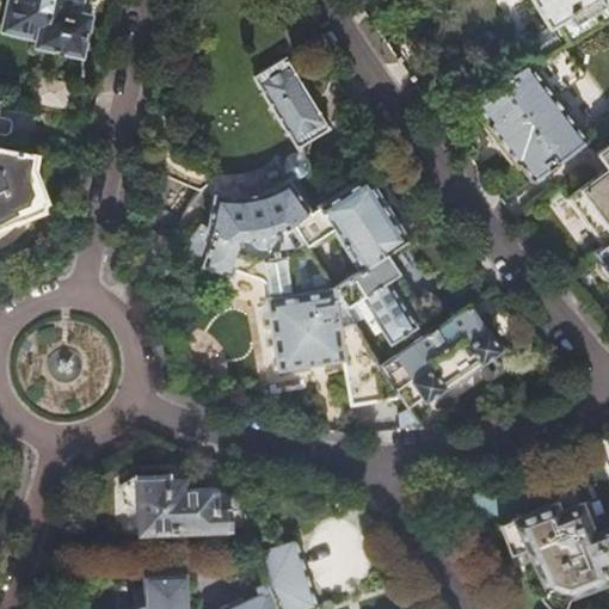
[(79,4),(79,0),(13,0),(7,28),(43,37),(42,42),(79,50),(82,32),(88,6),(79,4)]
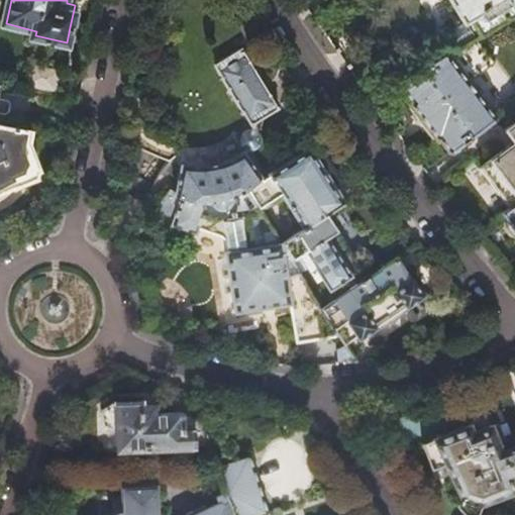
[(514,0),(450,0),(466,25),(471,22),(481,40),(514,17),(514,0)]
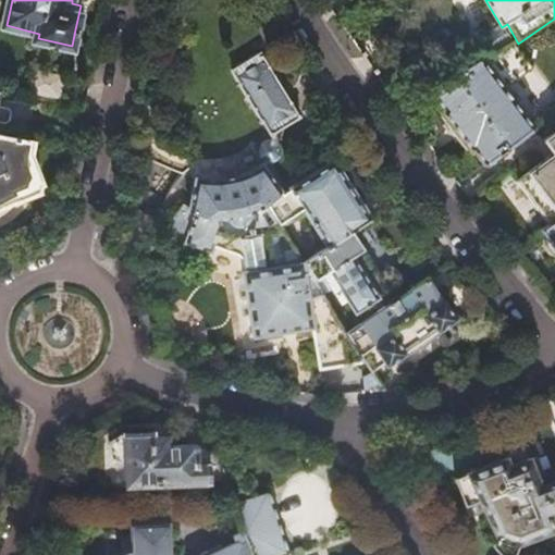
[(229,71),(271,137),(303,116),(268,62),(260,50),(229,71)]
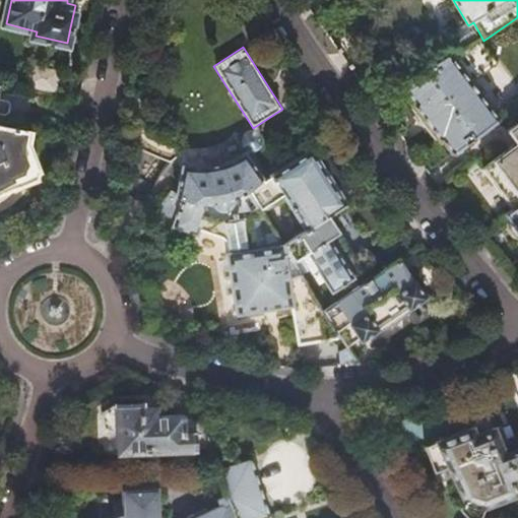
[(454,153),(500,119),(455,59),(405,90),(415,104),(414,105),(428,123),(443,141),(444,141),(454,153)]
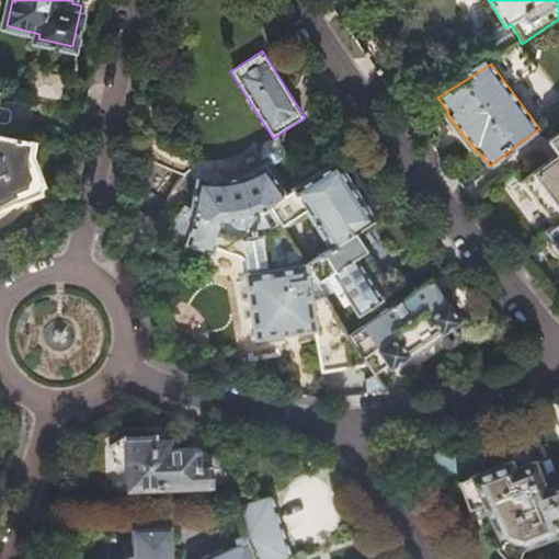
[(32,93),(61,101),(67,78),(37,71),(32,93)]
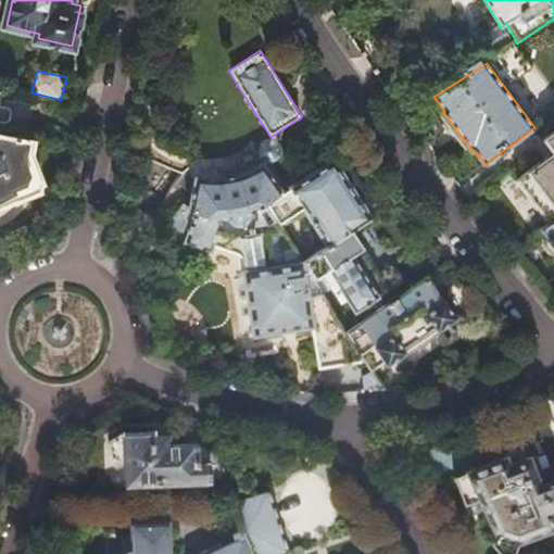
[(0,124),(7,125),(12,122),(12,118),(13,113),(10,109),(7,108),(8,103),(12,104),(13,95),(0,92),(0,124)]
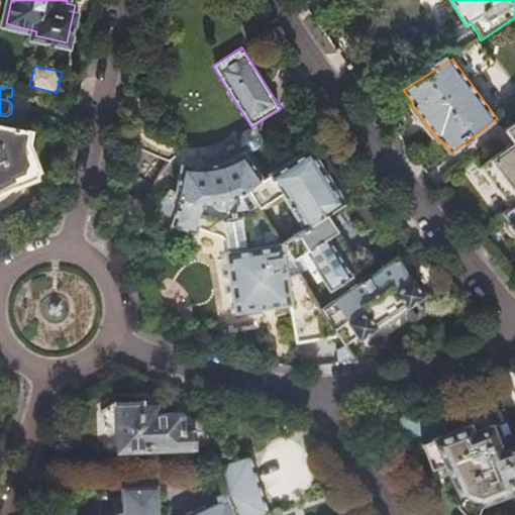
[(498,191),(511,209),(514,207),(514,124),(505,133),(514,145),(482,170),(498,191)]
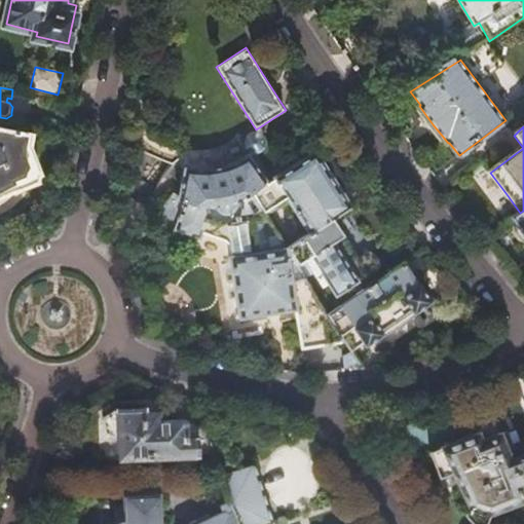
[(34,135),(0,128),(0,206),(9,200),(17,193),(17,191),(36,182),(36,181),(39,175),(40,174),(30,149),(34,135)]
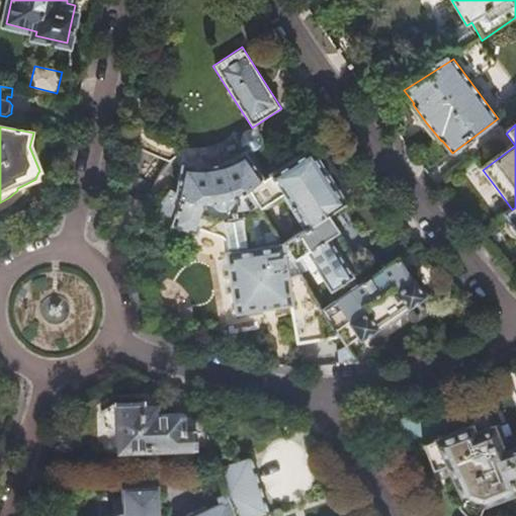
[(308,230),(329,216),(348,203),(321,161),(314,150),(265,181),(262,177),(249,190),(261,209),(285,194),(296,211),(295,215),(303,228),(306,228),(308,230)]
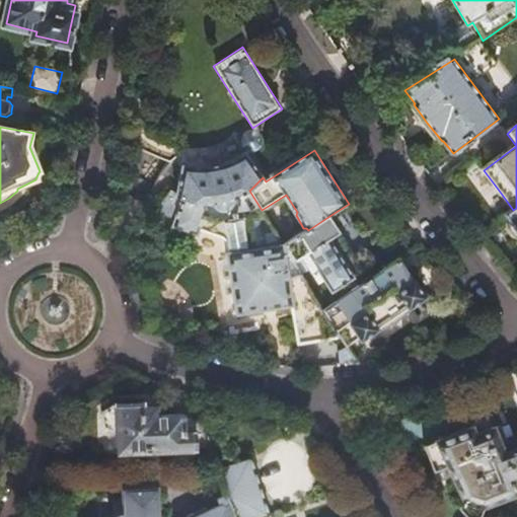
[(249,191),(263,177),(245,152),(231,161),(209,168),(183,166),(176,195),(209,202),(208,205),(209,207),(212,212),(216,215),(221,217),(225,217),(228,216),(233,214),(236,211),(238,207),(239,203),(239,200),(239,196),(249,191)]
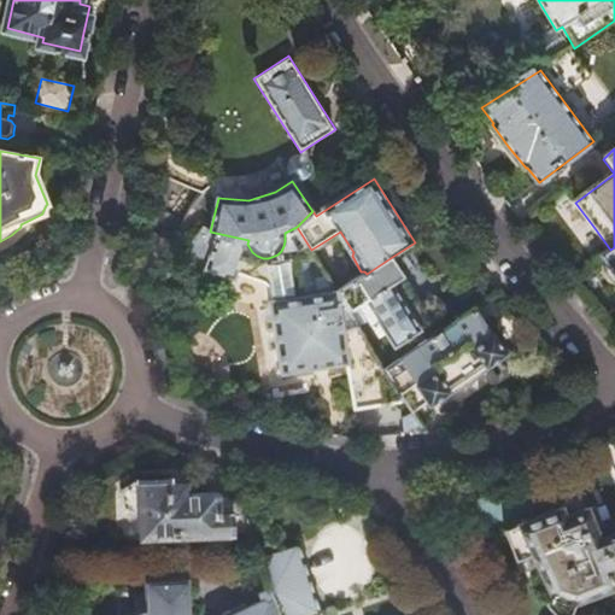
[(392,379),(350,312),(338,292),(311,250),(297,227),(285,233),(285,238),(285,241),(283,246),(281,251),(277,255),(271,257),(268,258),(263,258),(257,256),(252,252),(249,246),(247,244),(249,240),(210,232),(205,230),(195,242),(215,250),(208,270),(235,282),(238,275),(264,286),(267,288),(270,293),(282,373),(349,363),(357,410),(405,402),(392,379)]
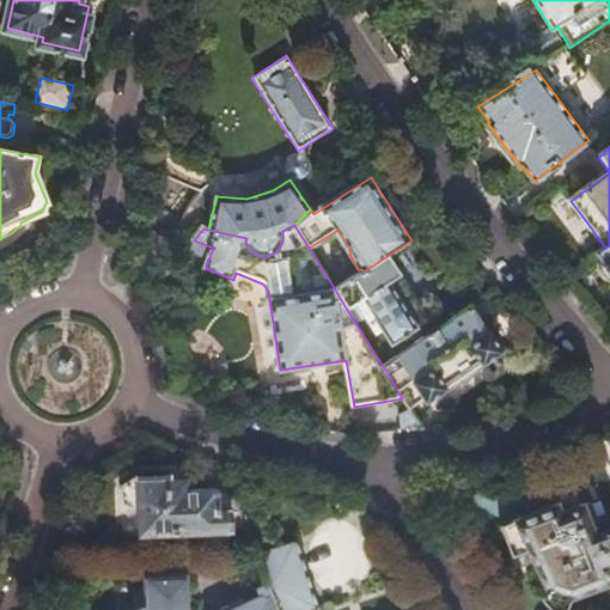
[(609,245),(605,248),(598,254),(609,269),(609,245)]
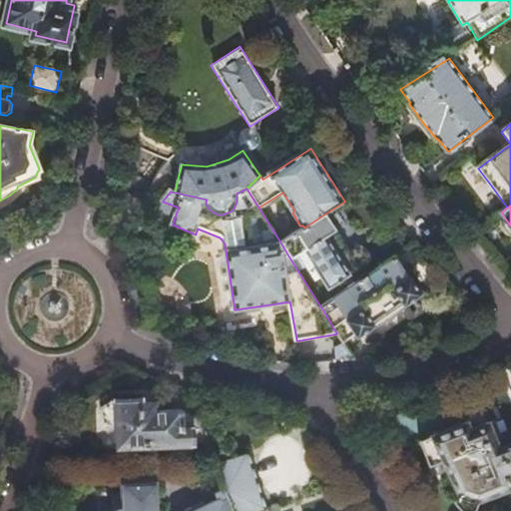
[(337,231),(326,213),(305,227),(281,242),(291,260),(299,254),(316,283),(321,280),(329,291),(367,268),(370,264),(371,262),(370,258),(367,251),(365,249),(361,248),(359,249),(350,254),(341,241),(335,231),(337,231)]
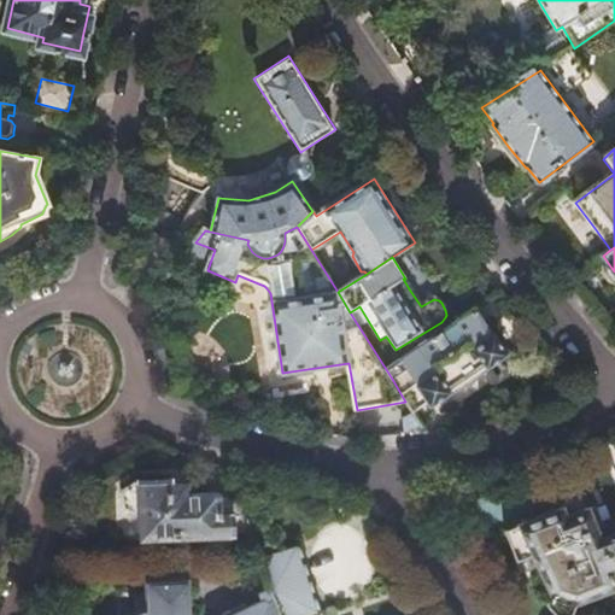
[(473,299),(479,300),(484,297),(485,290),(481,285),(474,285),(469,288),(469,294),(473,299)]
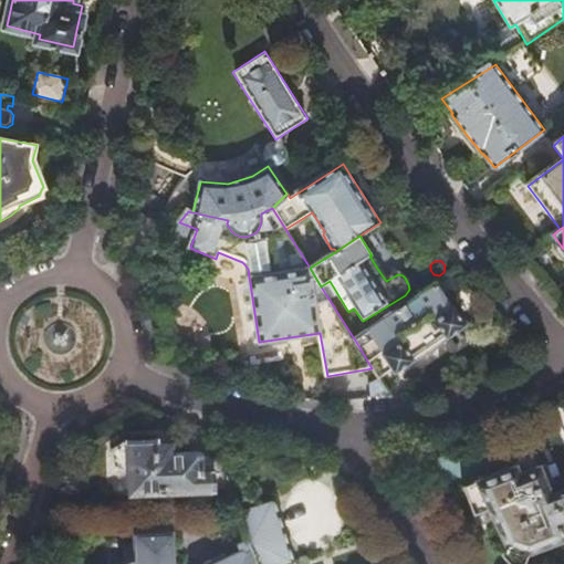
[(372,368),(383,385),(394,377),(396,379),(415,367),(413,364),(432,352),(466,329),(452,310),(451,311),(434,285),(362,334),(366,343),(359,347),(372,368)]
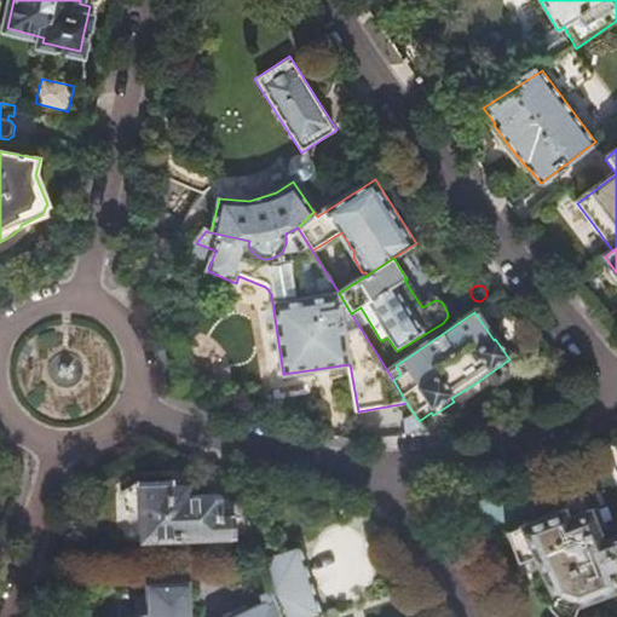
[(142,520),(143,545),(253,536),(242,505),(217,497),(190,499),(189,490),(172,490),(172,484),(139,486),(125,495),(126,513),(142,520)]
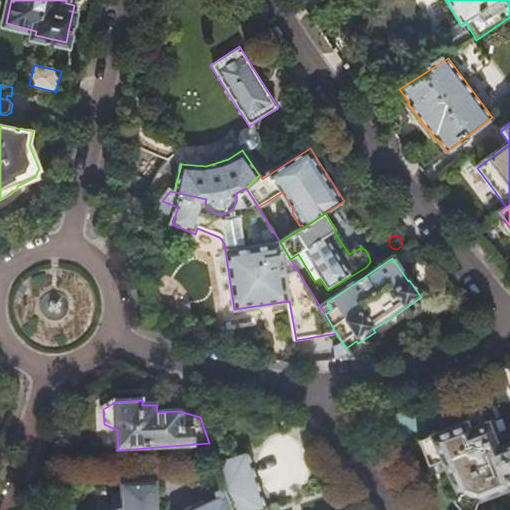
[(509,438),(503,422),(496,425),(495,424),(476,431),(474,424),(453,433),(437,439),(438,440),(426,444),(431,457),(435,468),(447,463),(463,504),(472,506),(509,491),(509,438)]
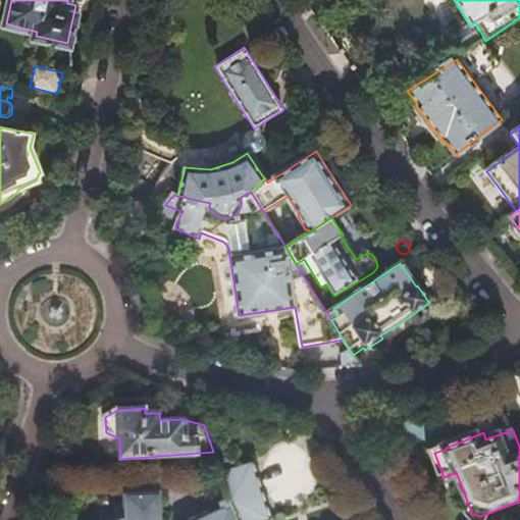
[(218,468),(232,510),(235,519),(264,519),(269,518),(249,458),(218,468)]
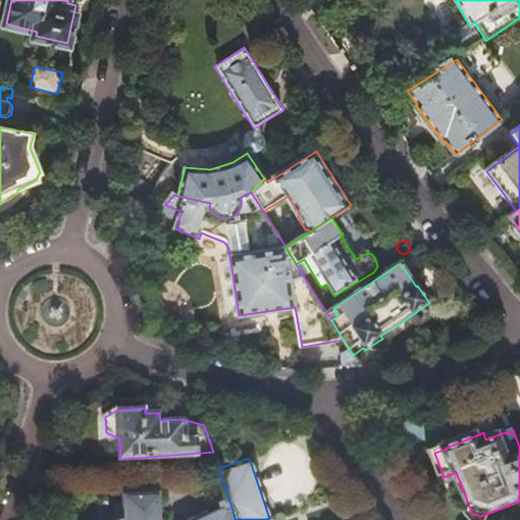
[(159,519),(159,491),(122,492),(123,517),(118,518),(116,519),(159,519)]
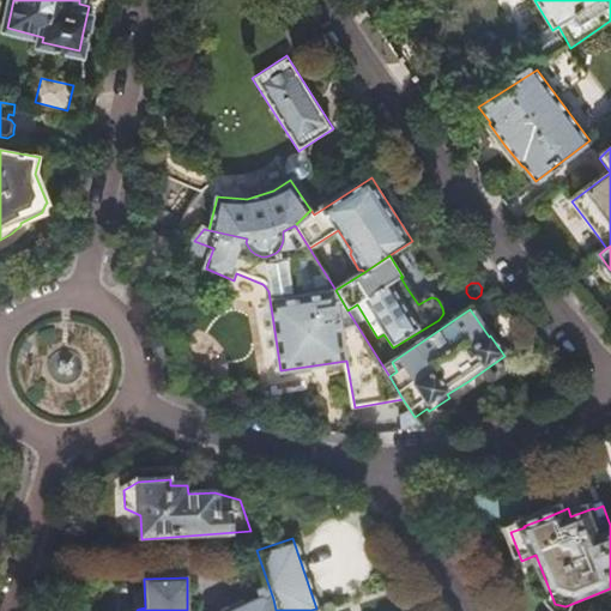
[(276,610),(273,599),(264,603),(261,598),(234,610),(276,610)]
